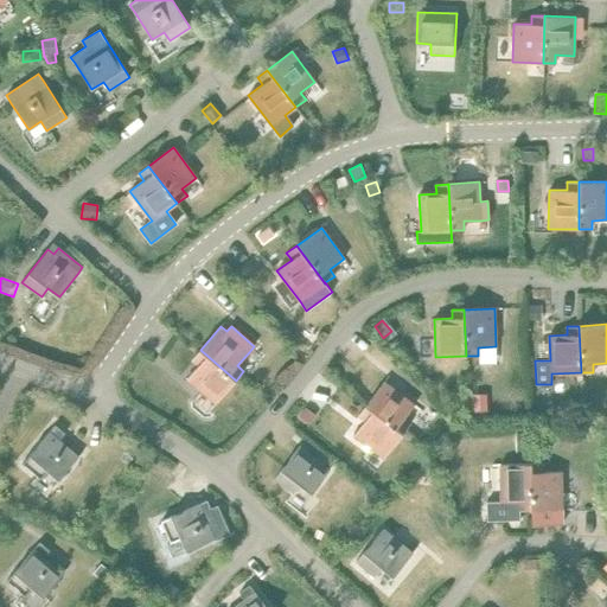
[(198,365),(186,378),(216,404),(236,381),(200,350),(192,359),(198,365)]
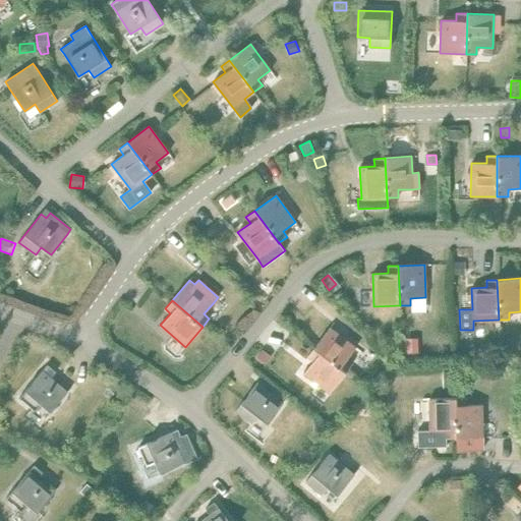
[(330,328),(313,348),(346,372),(352,364),(346,359),(356,347),(330,328)]
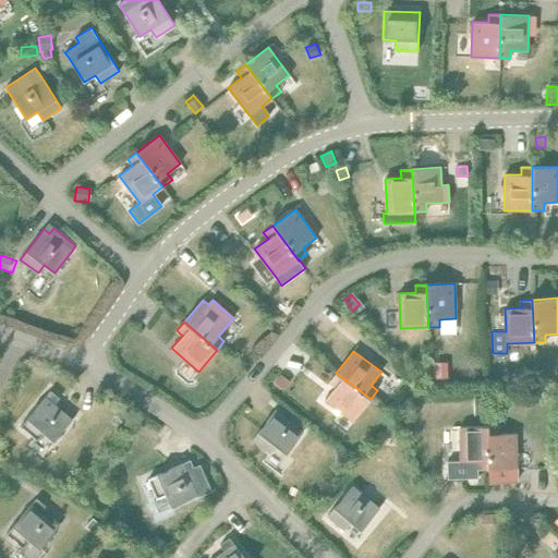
[(447,367),(438,368),(438,381),(447,381),(447,367)]
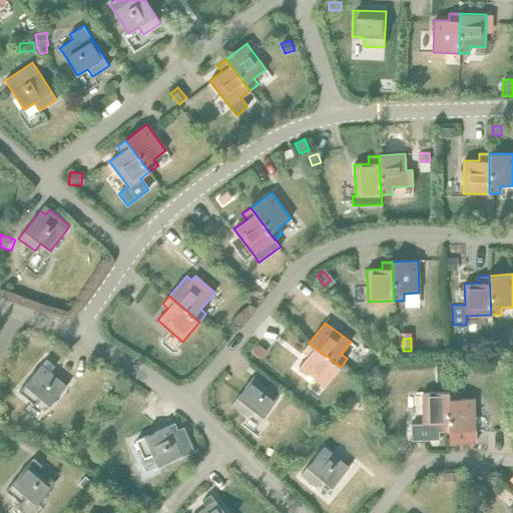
[(341,367),(309,343),(303,351),(308,356),(299,368),(325,388),(341,367)]
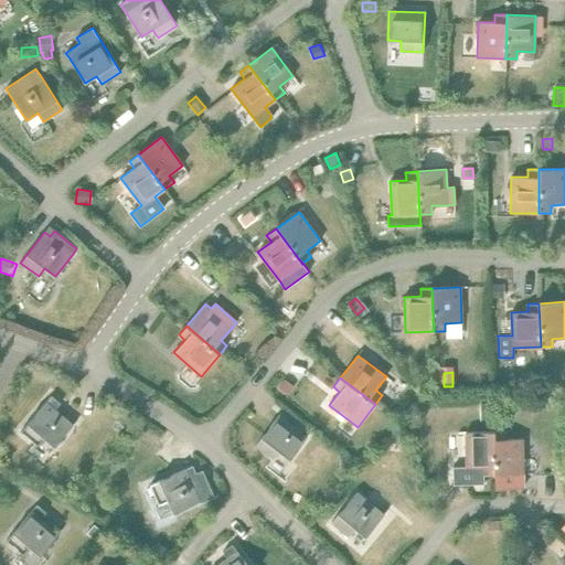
[(51,395),(20,432),(38,446),(44,438),(54,447),(73,425),(55,409),(60,403),(51,395)]
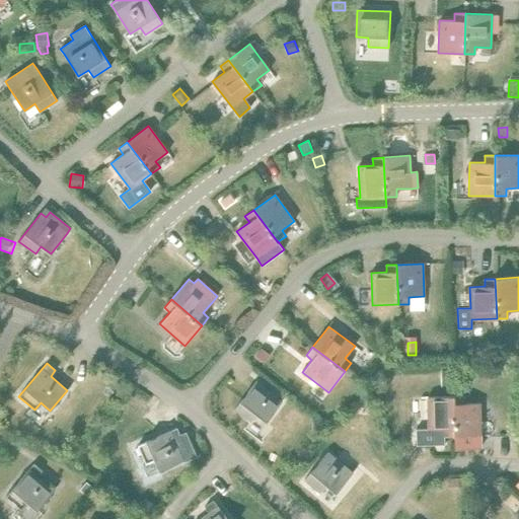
[(441,369),(441,384),(450,384),(450,369),(441,369)]
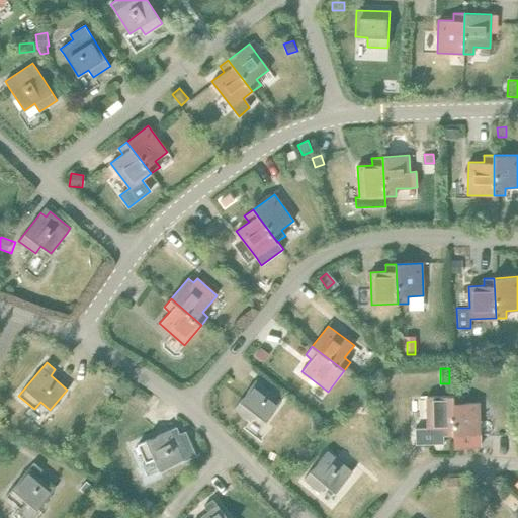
[(468,370),(458,370),(458,382),(468,382),(468,370)]
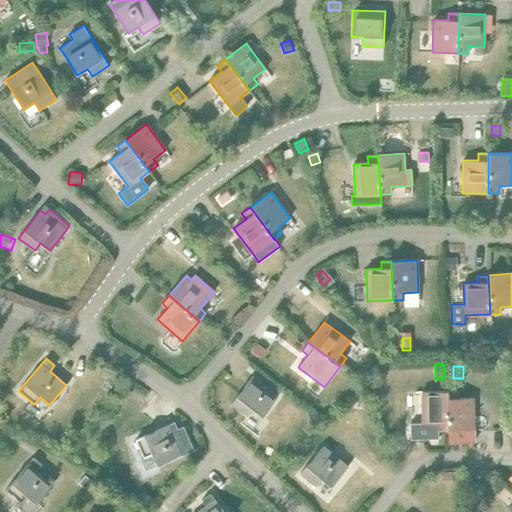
[(253,376),(231,404),(247,416),(253,409),(262,416),(278,395),(253,376)]
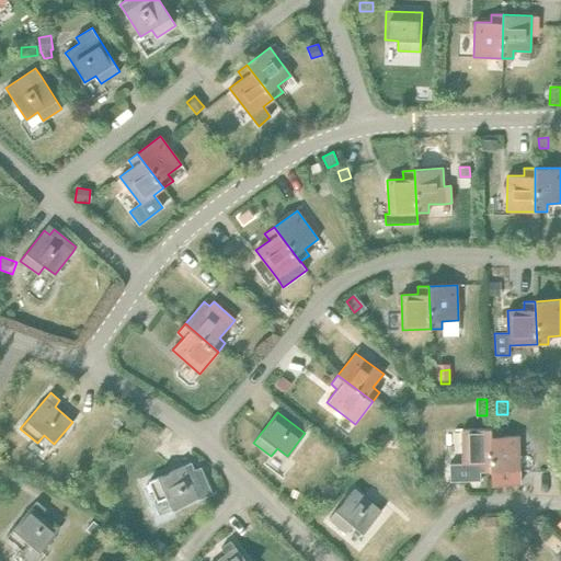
[(481,472),(491,472),(490,428),(462,430),(462,464),(449,465),(450,482),(481,481),(481,472)]
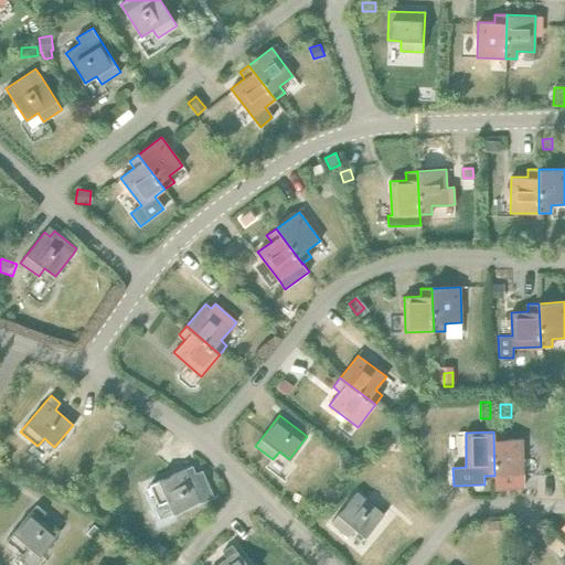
[(505,432),(493,432),(494,476),(496,476),(496,489),(523,488),(523,475),(522,439),(505,439),(505,432)]
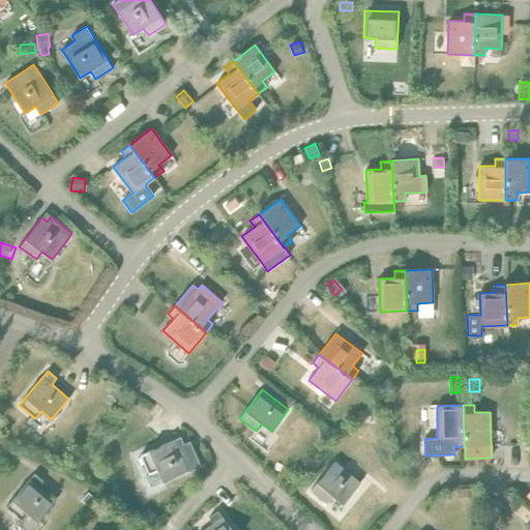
[(366,416),(379,417),(380,408),(367,407),(366,416)]
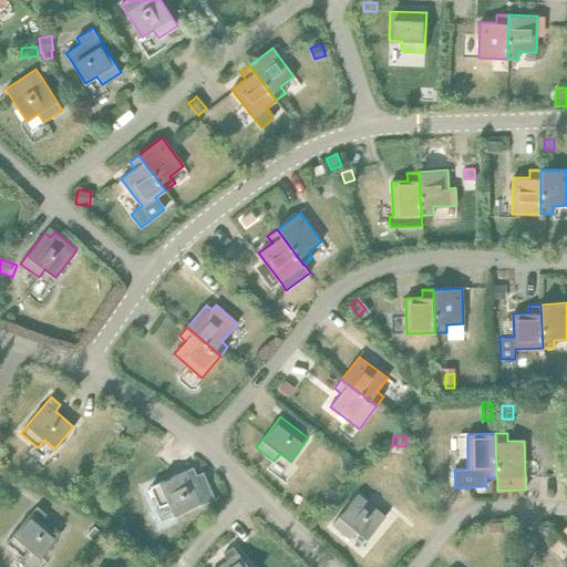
[(193,467),(151,486),(160,506),(156,508),(162,521),(174,515),(198,504),(199,505),(215,498),(204,474),(197,476),(193,467)]
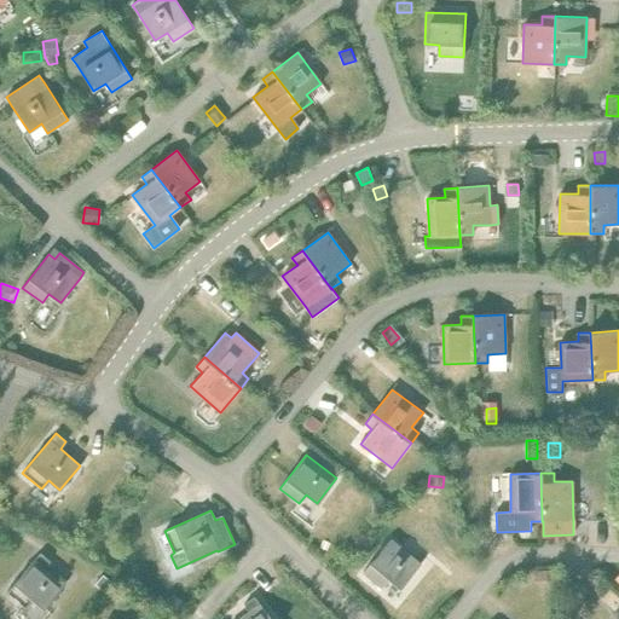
[(391,538),(363,572),(382,588),(389,579),(400,588),(421,563),(391,538)]
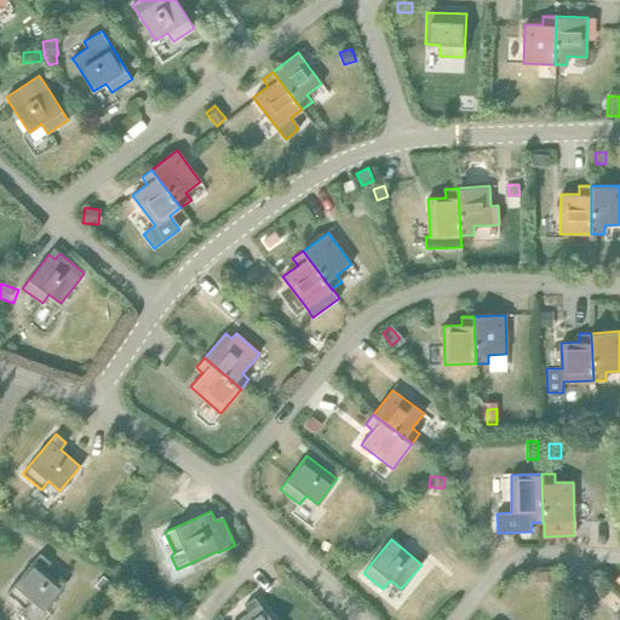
[(40,554),(6,593),(26,609),(33,601),(44,610),(64,586),(45,569),(51,562),(40,554)]
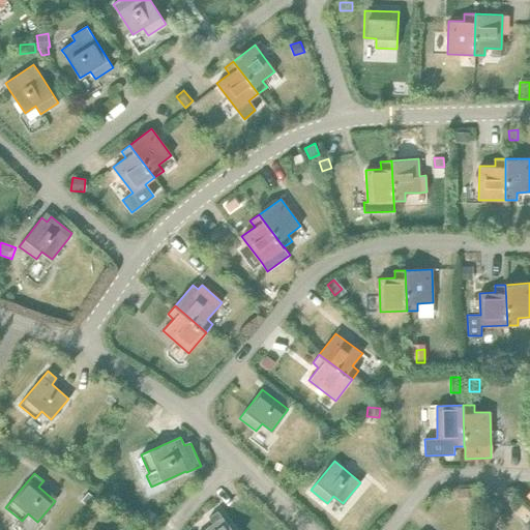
[(474,488),(457,489),(458,497),(474,496),(474,488)]
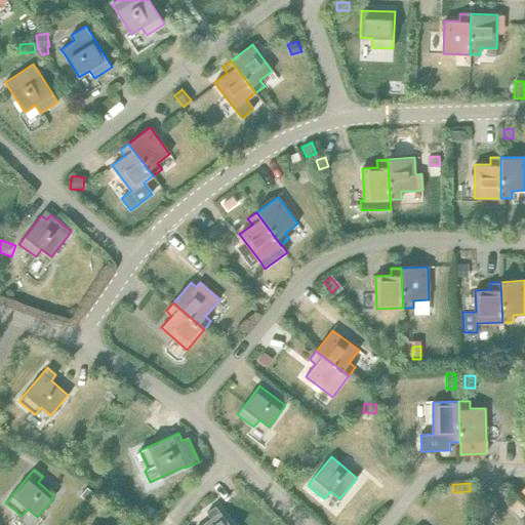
[(87,487),(81,495),(88,500),(94,492),(87,487)]
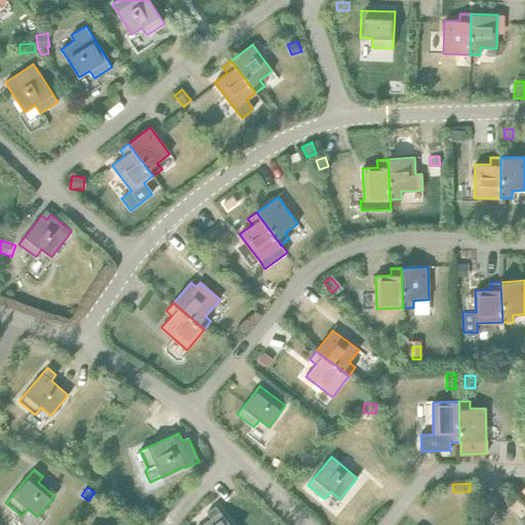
[(211,518),(202,524),(230,524),(215,506),(206,513),(211,518)]
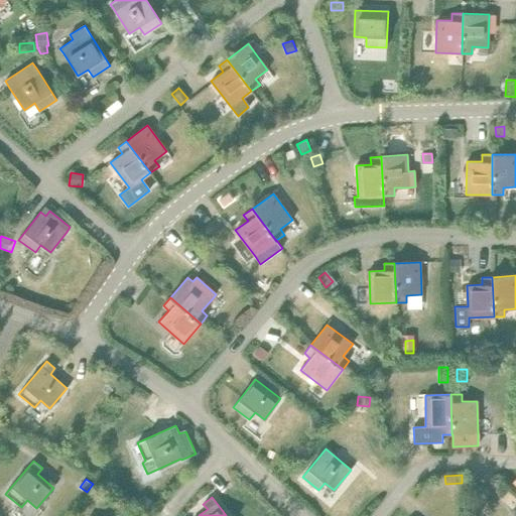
All buildings are outlined.
